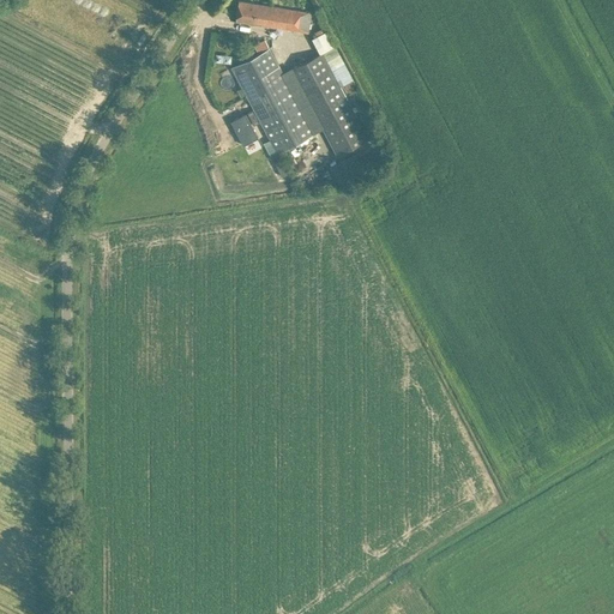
[(312,11),(300,10),(239,1),(236,22),(308,31),(312,11)]
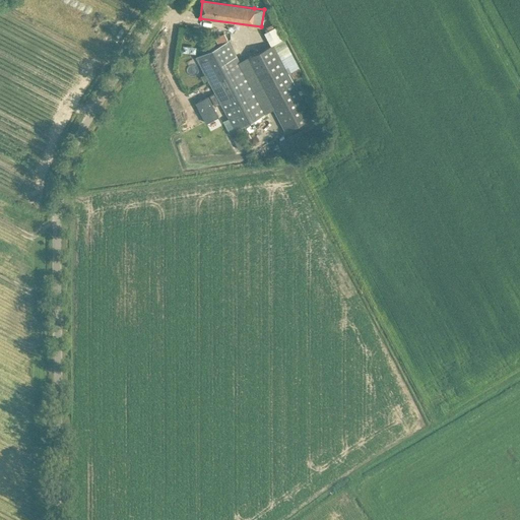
[(237,131),(268,114),(274,111),(284,131),(312,117),(288,73),(300,67),(284,38),(240,61),(229,41),(197,57),(237,131)]
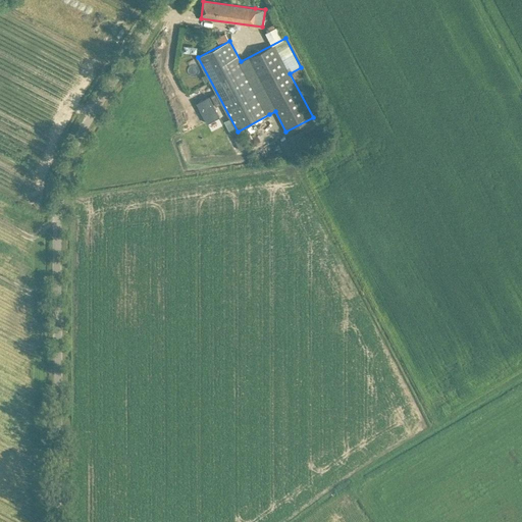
[(197,79),(185,86),(196,106),(208,99),(197,79)]
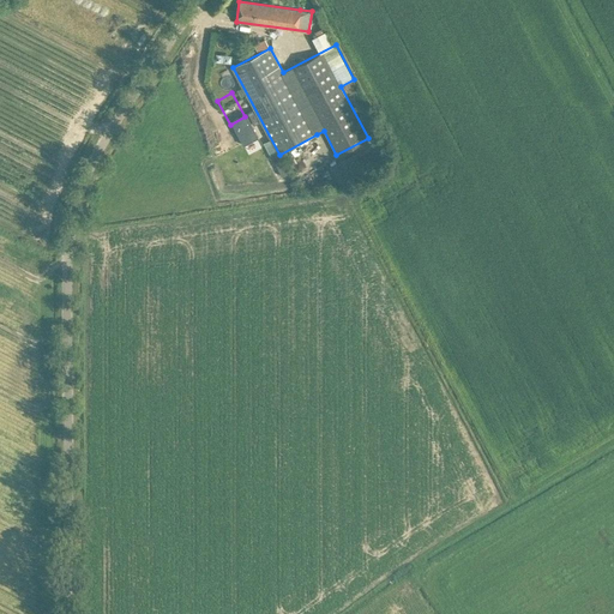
[(339,187),(351,181),(349,176),(362,169),(354,154),(329,167),(339,187)]
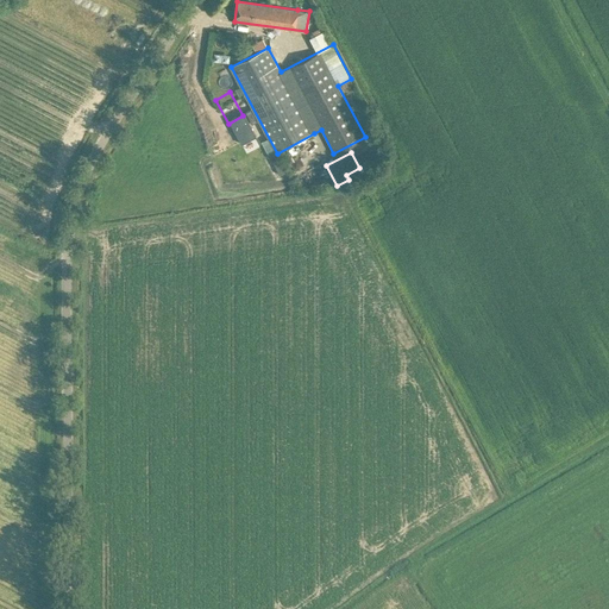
[(368,158),(370,162),(381,157),(378,152),(368,158)]
